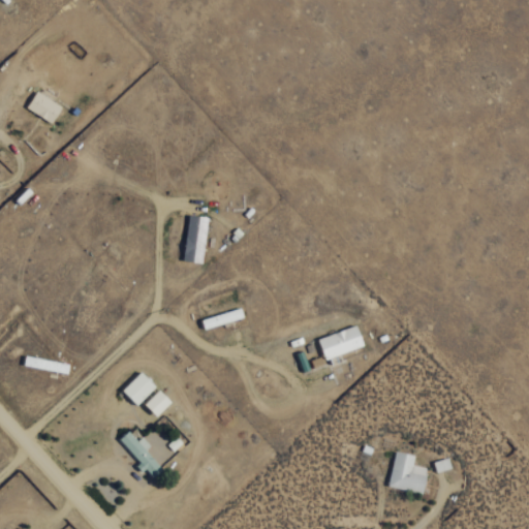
[(25,107),(51,123),(61,105),(35,90),(25,107)]
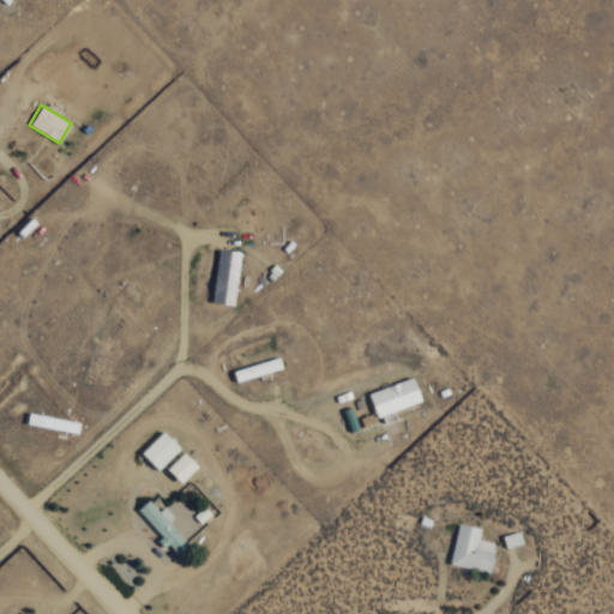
[(240,251),(218,248),(212,302),(234,305),(240,251)]
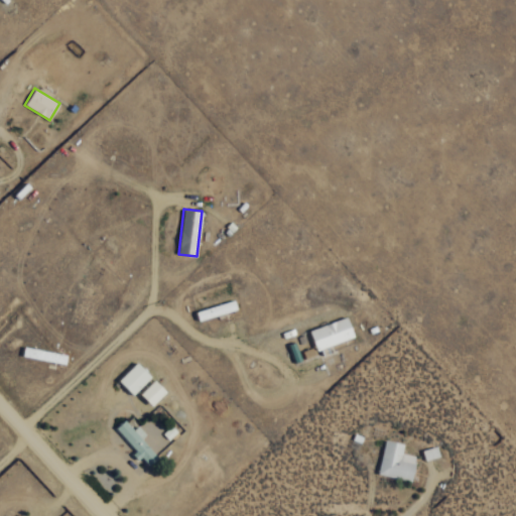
[(194,311),(197,320),(237,308),(234,299),(194,311)]
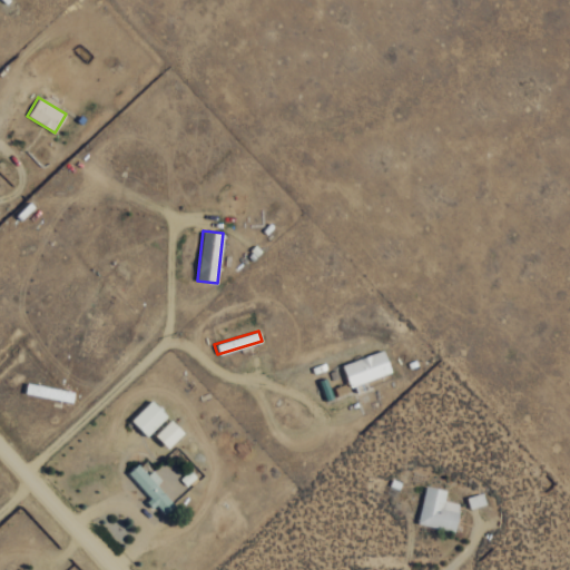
[(391,374),(385,352),(343,362),(349,384),(391,374)]
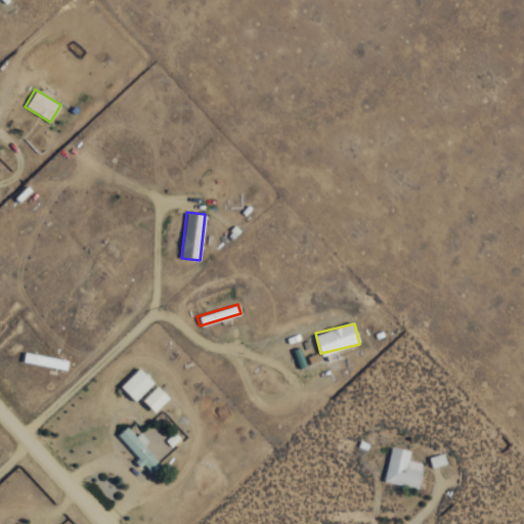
[(119,386),(134,401),(154,382),(139,366),(119,386)]
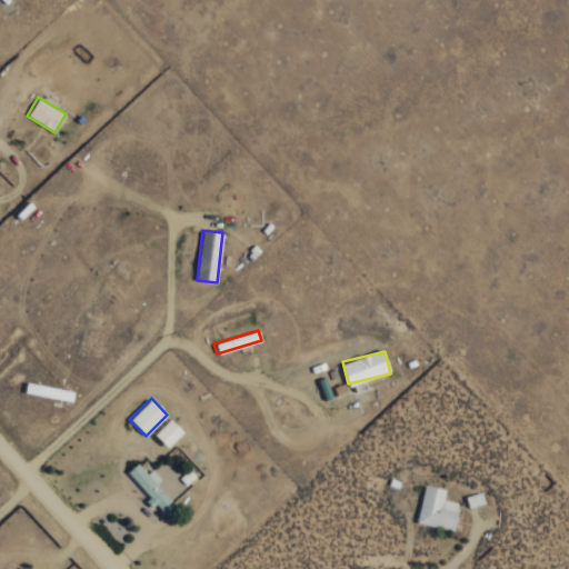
[(152,506),(156,502),(163,512),(173,505),(156,483),(160,479),(151,469),(147,473),(137,462),(125,473),(152,506)]
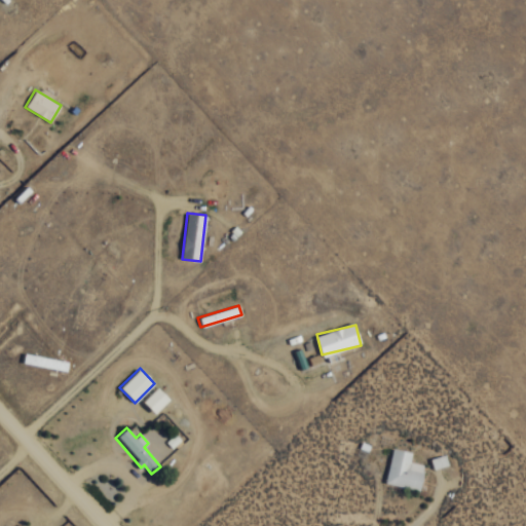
[(385,484),(421,488),(424,463),(410,462),(411,451),(389,448),(385,484)]
